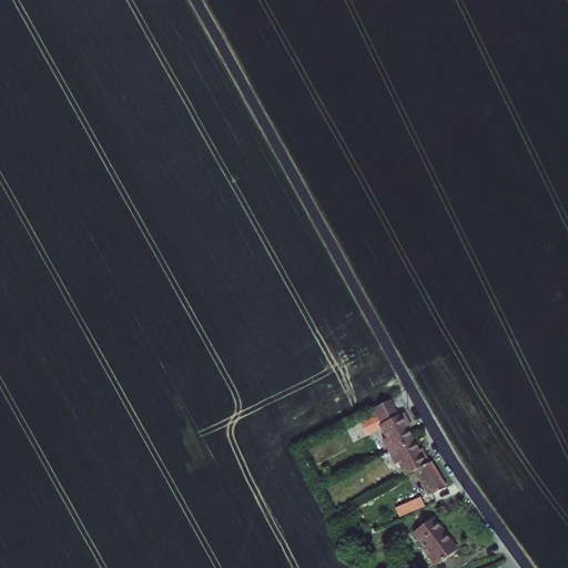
[(389,401),(374,408),(382,425),(397,416),(389,401)]
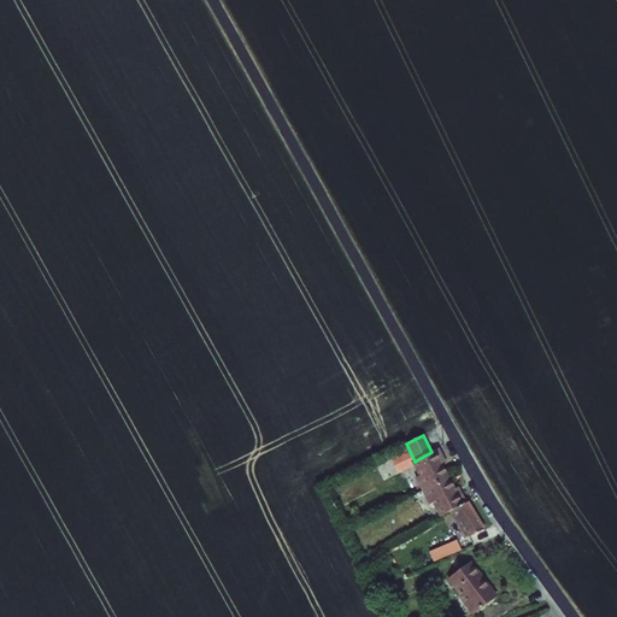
[(439,448),(432,452),(415,462),(419,474),(416,476),(423,491),(450,477),(440,458),(442,457),(439,448)]
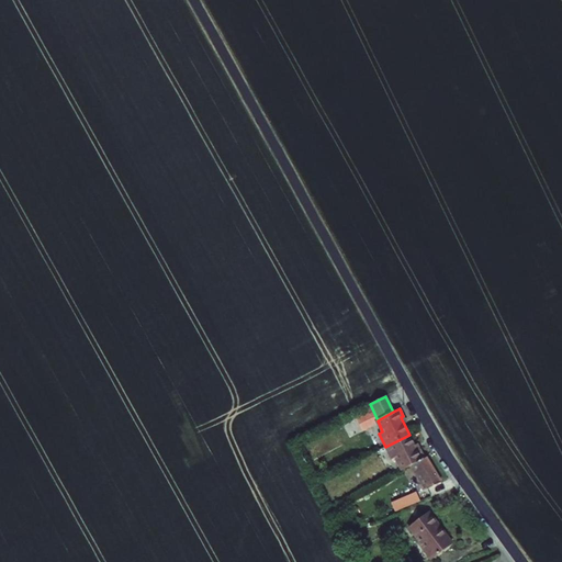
[(418,450),(409,435),(385,447),(391,459),(395,457),(402,472),(413,465),(426,459),(420,449),(418,450)]
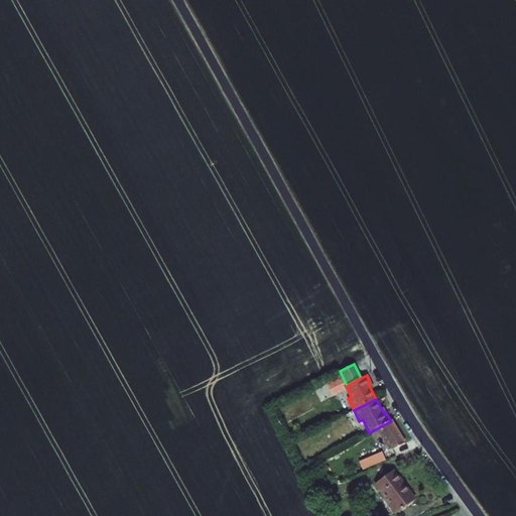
[(393,420),(391,421),(379,427),(392,449),(405,443),(393,420)]
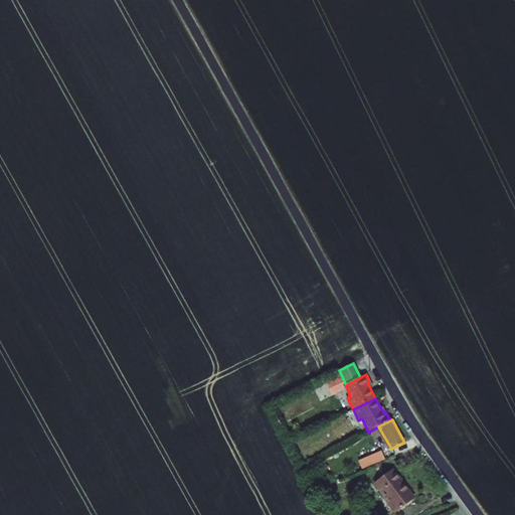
[(372,458),(374,464),(389,457),(386,452),(372,458)]
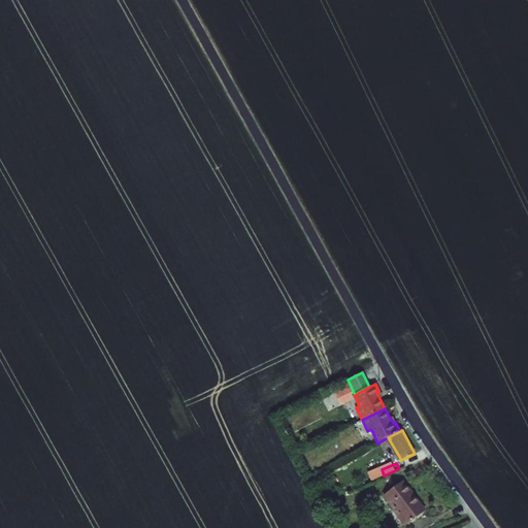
[(426,512),(403,481),(383,495),(395,512),(397,510),(408,525),(426,512)]
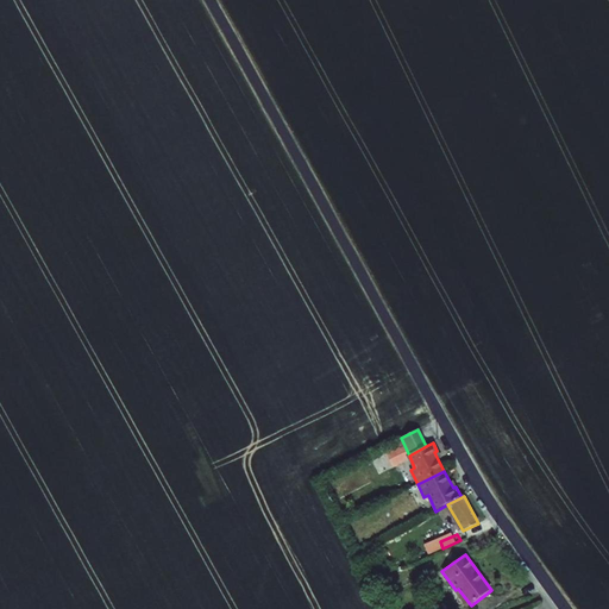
All buildings are outlined.
